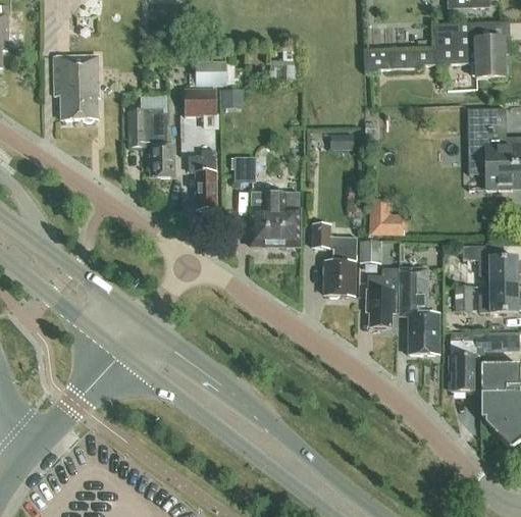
[(0,3),(0,66),(2,66),(2,50),(8,49),(7,3),(0,3)]
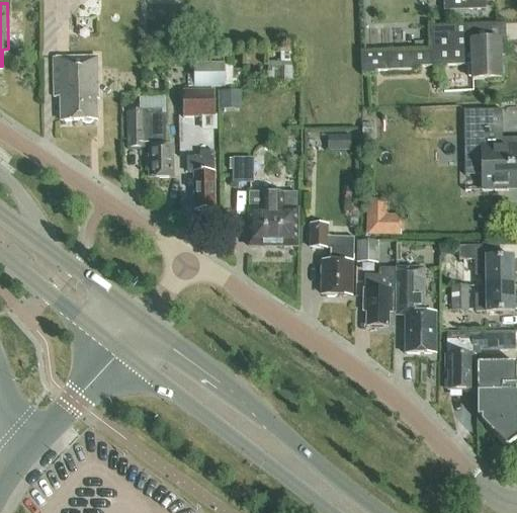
[(432,49),(389,50),(362,51),(362,70),(374,70),(374,68),(417,67),(417,64),(474,62),(474,77),(502,76),(501,36),(487,36),(487,20),(431,22),(432,49)]
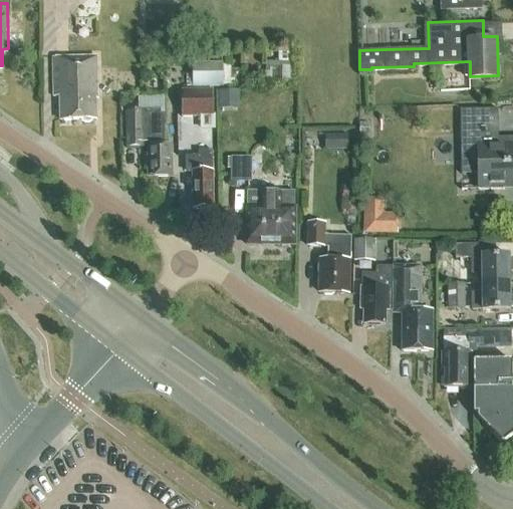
[(60,117),(82,117),(83,119),(91,119),(92,117),(95,117),(95,95),(97,95),(96,53),(54,54),(54,93),(60,92),(60,117)]
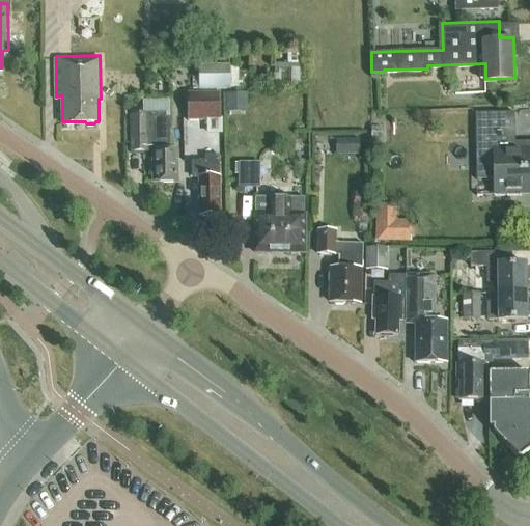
[(230,86),(230,61),(200,61),(200,86),(230,86)]
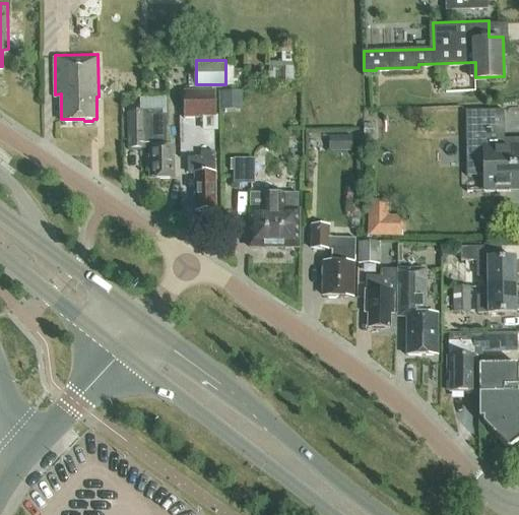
[(184,88),(184,114),(205,114),(205,102),(216,102),(216,88),(184,88)]
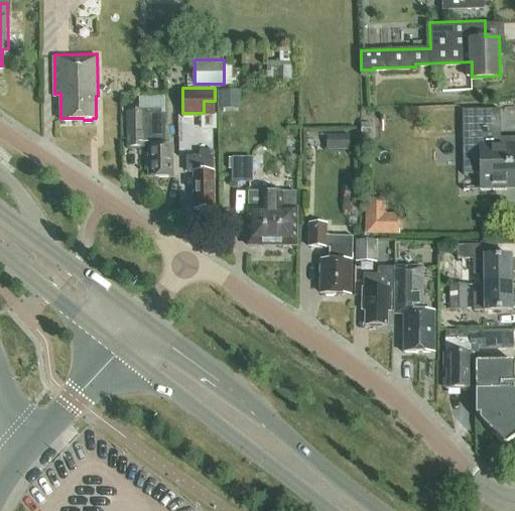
[(514,134),(500,134),(500,106),(463,107),(464,170),(479,170),(479,186),(514,185),(514,134)]
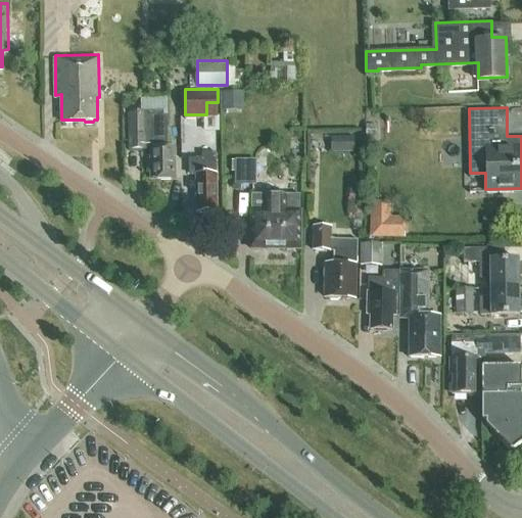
[(152,177),(175,176),(174,146),(169,146),(168,112),(150,112),(150,109),(130,109),(131,145),(151,145),(152,177)]
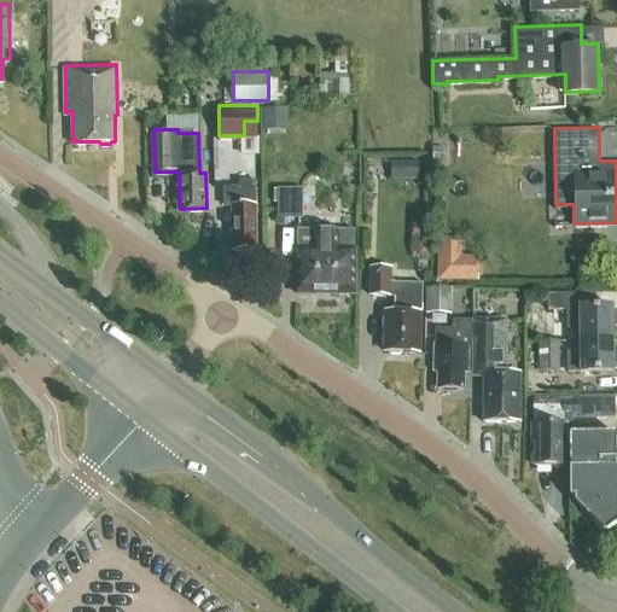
[(419,176),(419,158),(393,158),(393,175),(419,176)]
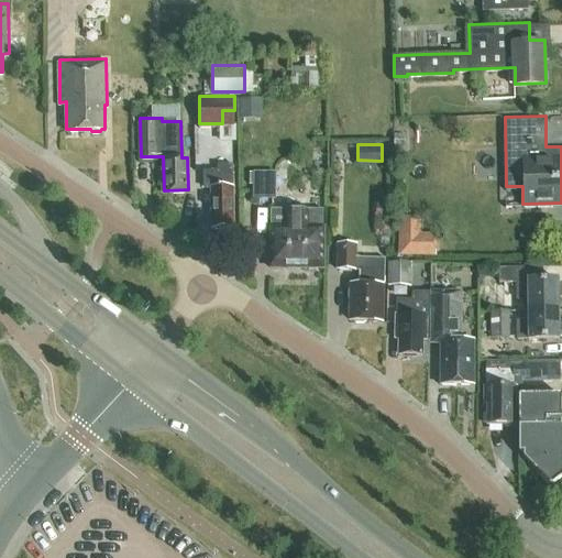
[(212,226),(234,225),(233,161),(218,162),(218,167),(204,167),(204,185),(212,185),(212,226)]
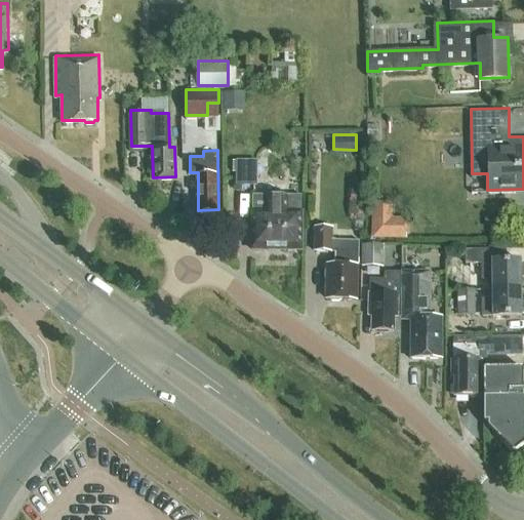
[(236,157),(237,182),(256,182),(256,157),(236,157)]
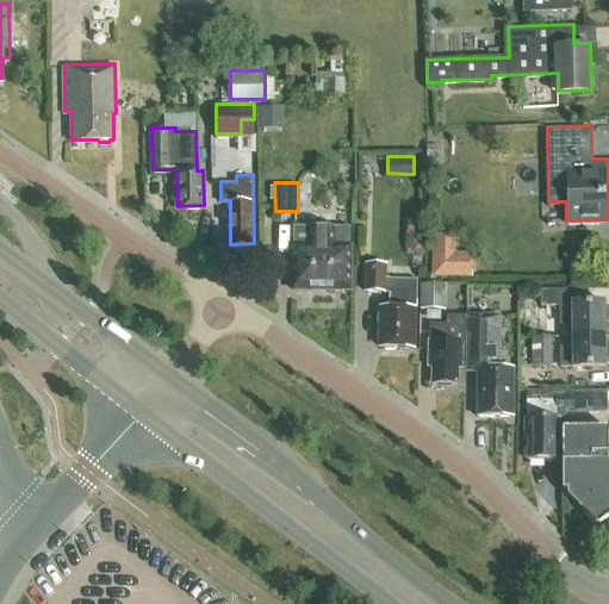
[(350,286),(352,243),(350,243),(350,225),(296,224),(296,243),(294,243),(293,286),(350,286)]
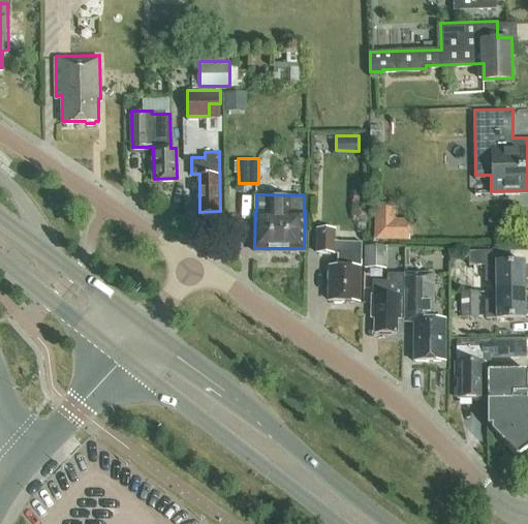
[(362,283),(363,240),(335,239),(335,227),(317,227),(317,250),(339,250),(339,264),(331,264),(331,297),(360,297),(360,283),(362,283)]
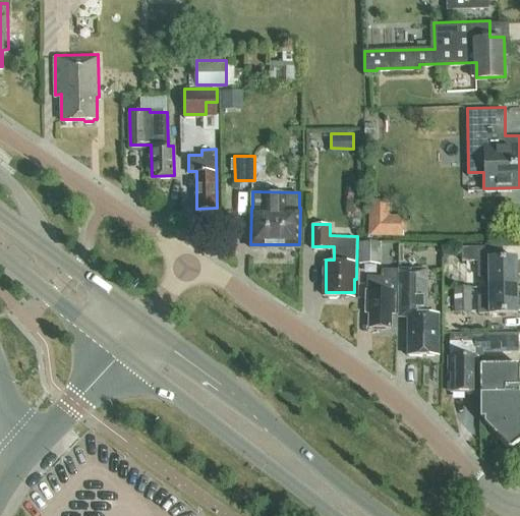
[(381,239),(359,239),(359,262),(381,262),(381,239)]
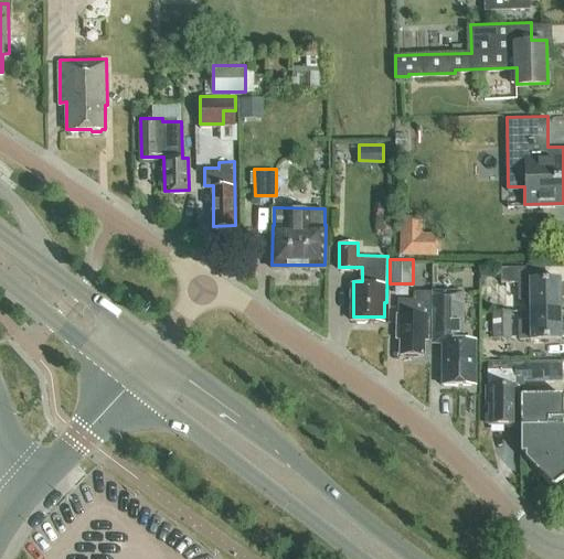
[(519,298),(527,299),(527,309),(561,308),(561,296),(563,294),(563,281),(561,282),(561,278),(528,278),(527,266),(501,266),(501,280),(519,280),(519,298)]
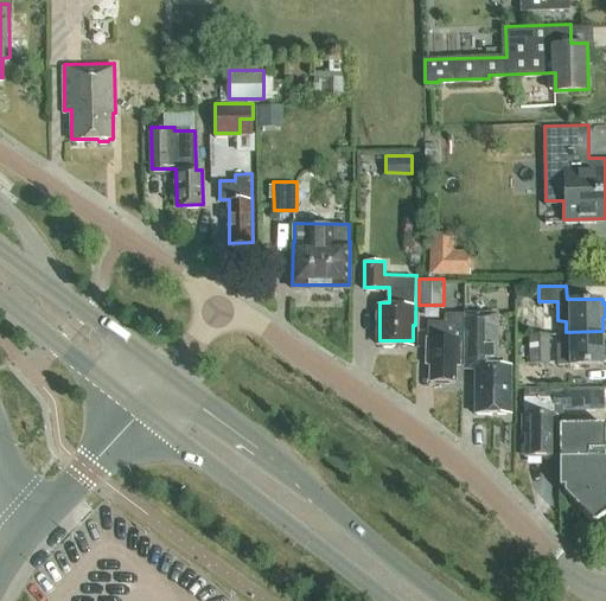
[(512,364),(498,364),(498,309),(465,309),(464,366),(477,366),(476,410),(512,410),(512,364)]
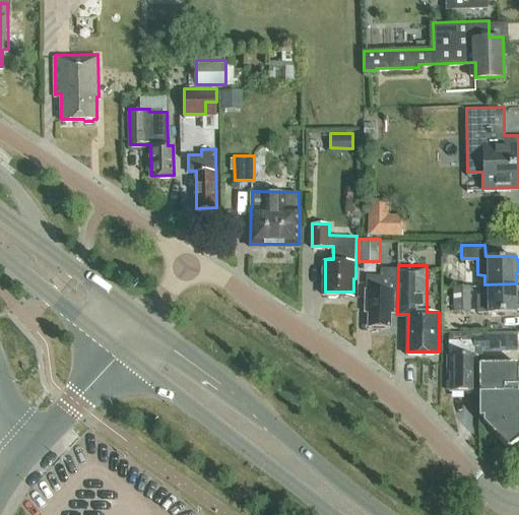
[(391,288),(391,279),(396,279),(396,266),(381,266),(381,273),(368,273),(367,306),(370,306),(370,325),(390,326),(391,311),(395,311),(396,288),(391,288)]
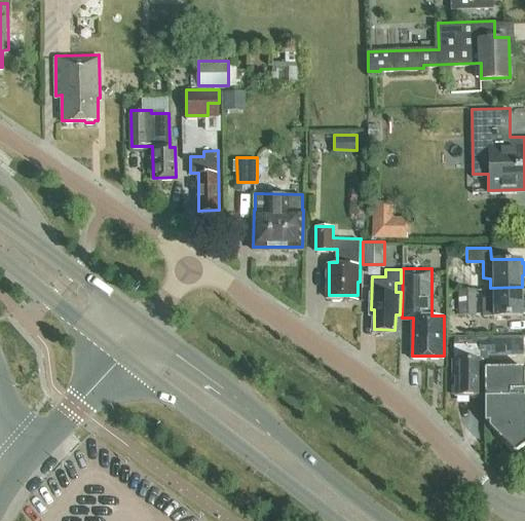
[(458,312),(476,312),(476,287),(458,287),(458,312)]
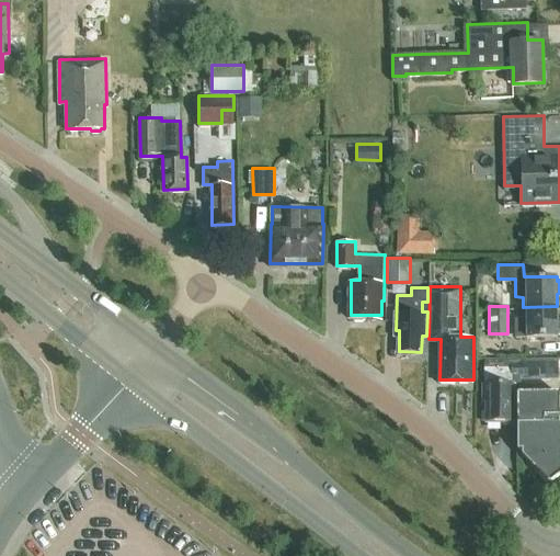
[(523,307),(523,317),(515,319),(516,336),(528,335),(529,337),(558,336),(558,331),(559,331),(559,318),(558,318),(557,306),(523,307)]
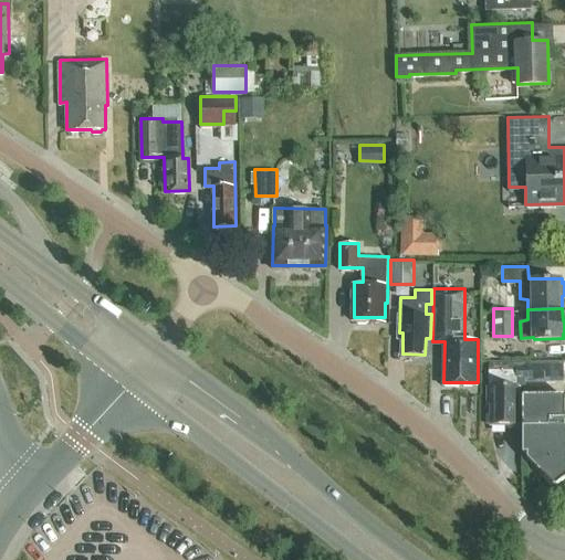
[(518,384),(518,378),(554,378),(554,362),(509,362),(509,368),(490,368),(490,384),(488,386),(488,402),(491,402),(491,423),(519,423),(519,386),(518,384)]
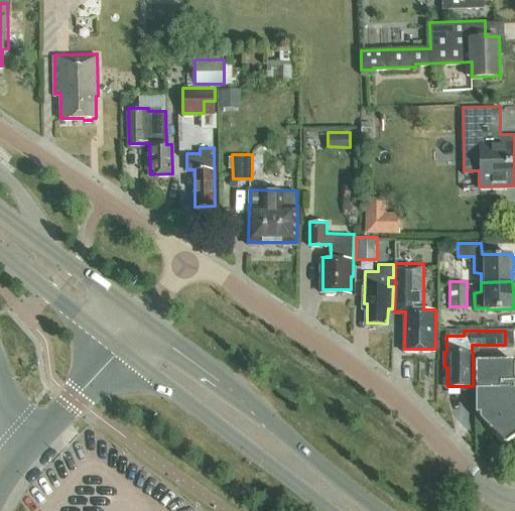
[(504,443),(514,433),(514,388),(514,360),(476,360),(477,412),(481,412),(481,417),(504,443)]
